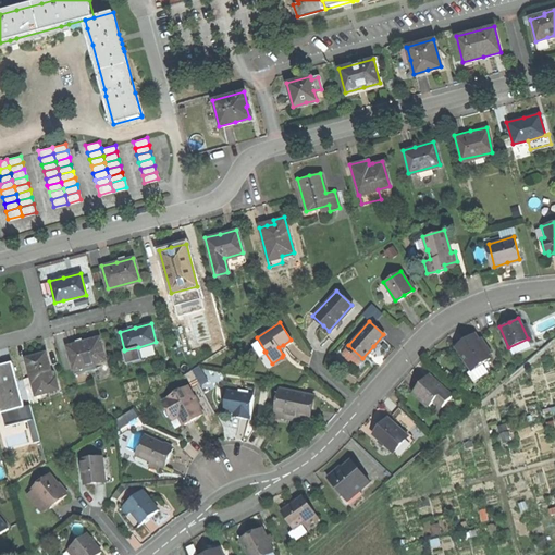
[(463,341),(455,346),(470,369),(481,361),(490,356),(488,353),(490,350),(481,337),(479,340),(475,333),(463,341)]
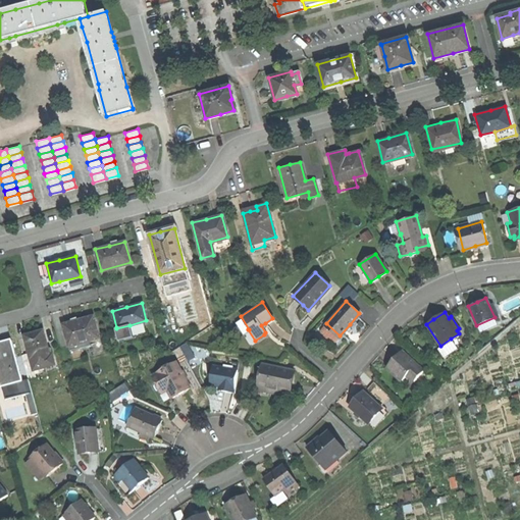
[(78,320),(62,323),(68,345),(78,343),(80,347),(90,345),(88,340),(98,336),(92,316),(78,320)]
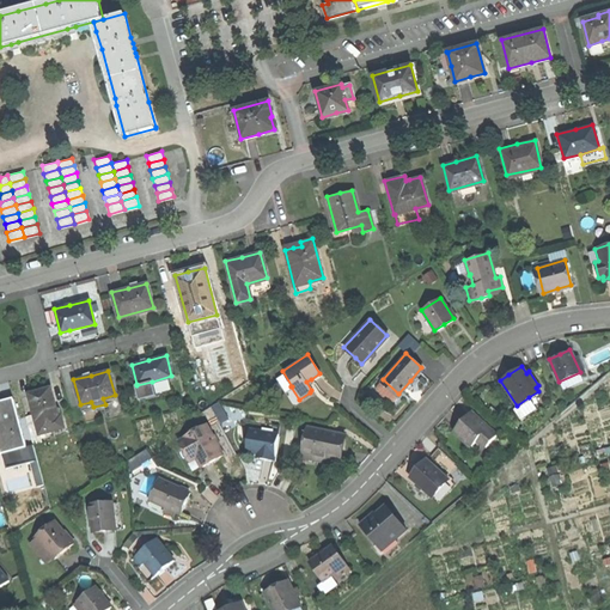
[(400,395),(398,394),(383,379),(378,384),(378,388),(391,398),(395,398),(395,400),(400,395)]
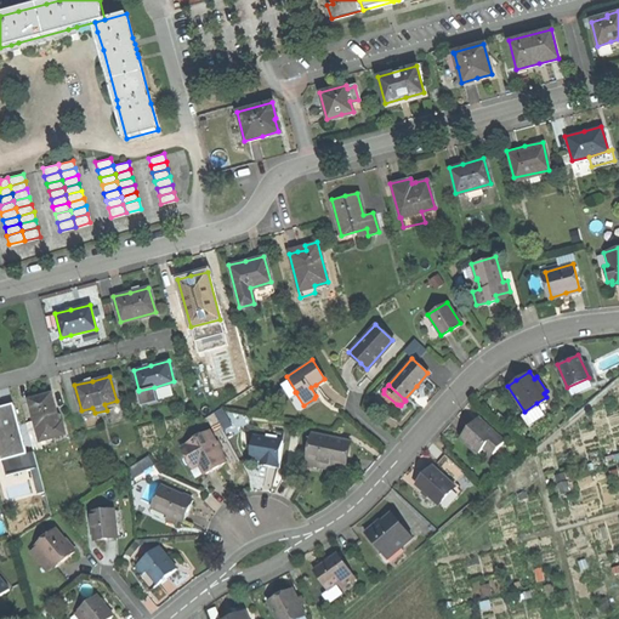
[(158,401),(154,387),(138,391),(138,390),(136,391),(141,405),(158,401)]
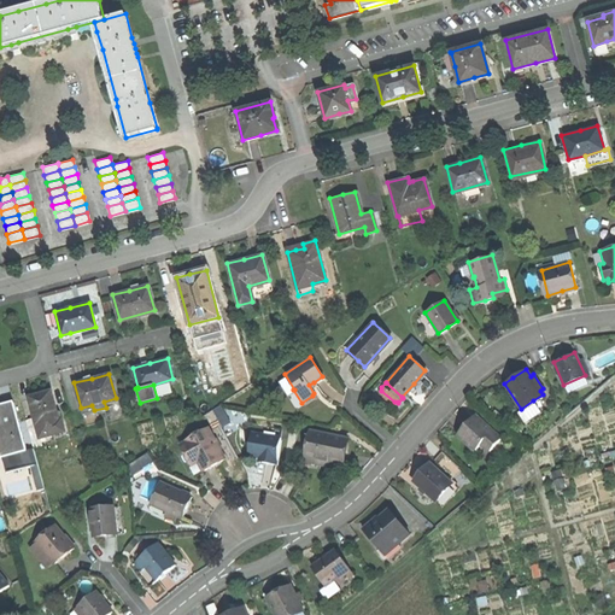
[(40,393),(28,396),(33,416),(24,419),(31,446),(37,445),(35,438),(63,429),(60,419),(59,410),(56,411),(50,390),(40,393)]
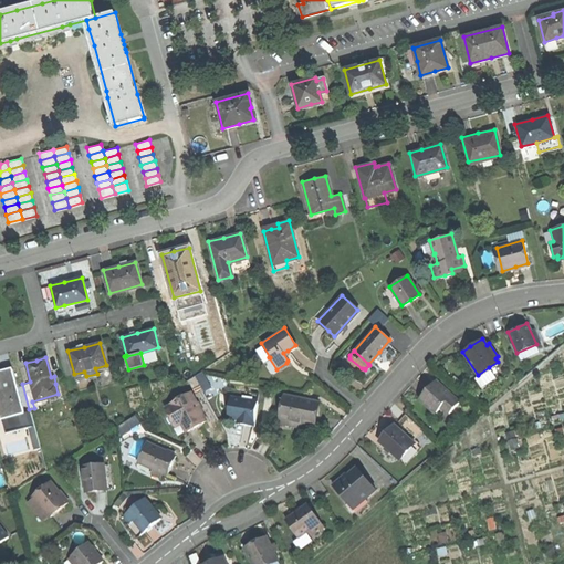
[(495,377),(489,367),(478,375),(474,377),(480,386),(495,377)]
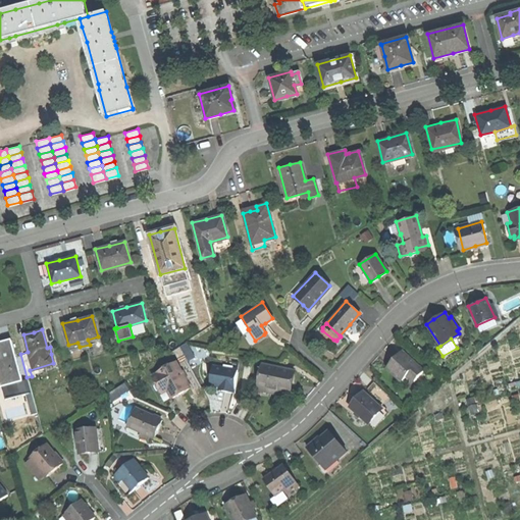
[(1,385),(21,380),(10,340),(6,341),(0,343),(0,341),(0,385),(1,385)]
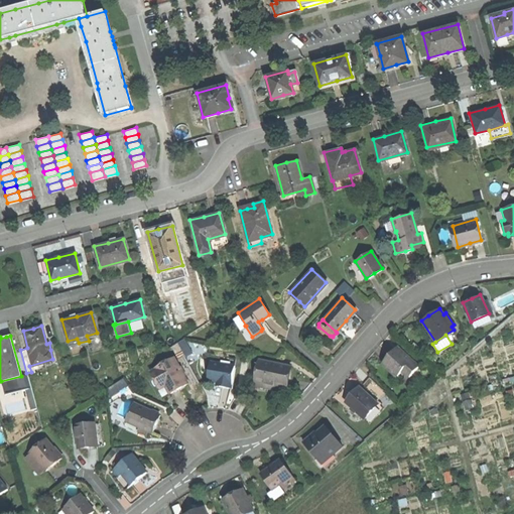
[(186,336),(178,340),(188,359),(205,350),(200,340),(190,344),(186,336)]
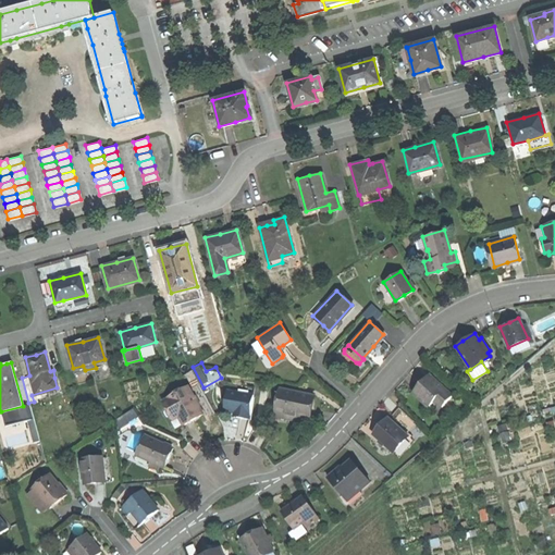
[(417,385),(411,392),(418,398),(419,397),(428,405),(433,399),(441,406),(452,394),(430,374),(423,382),(422,380),(417,385)]
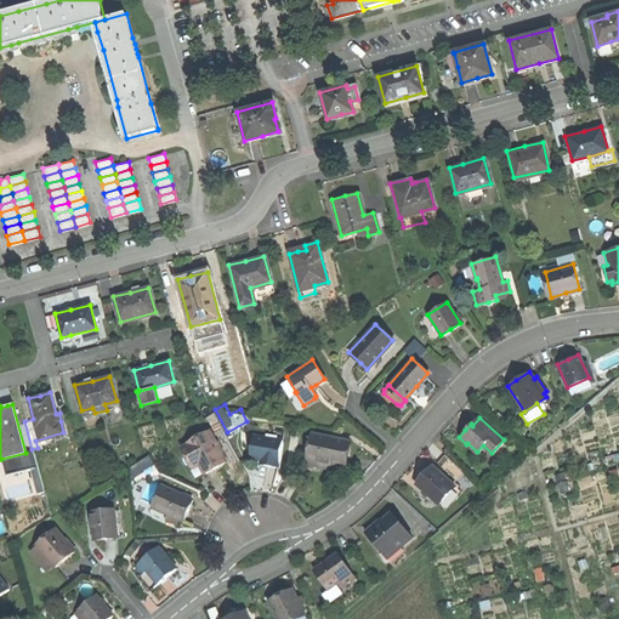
[(208,431),(183,443),(191,456),(194,455),(203,472),(214,466),(225,460),(208,431)]
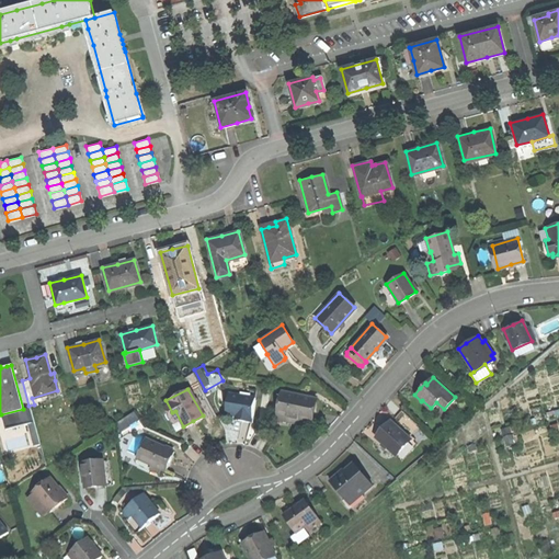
[(281,390),(276,413),(293,417),(308,420),(312,398),(281,390)]
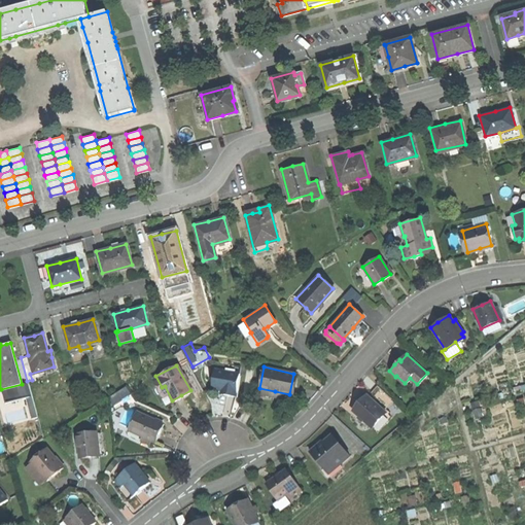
[(238,372),(214,369),(211,387),(220,389),(219,392),(228,394),(235,395),(238,372)]
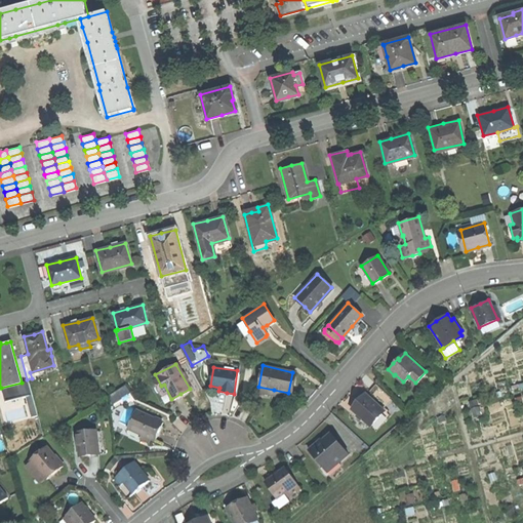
[(27,380),(22,383),(1,388),(5,401),(25,396),(31,416),(36,414),(31,394),(27,380)]
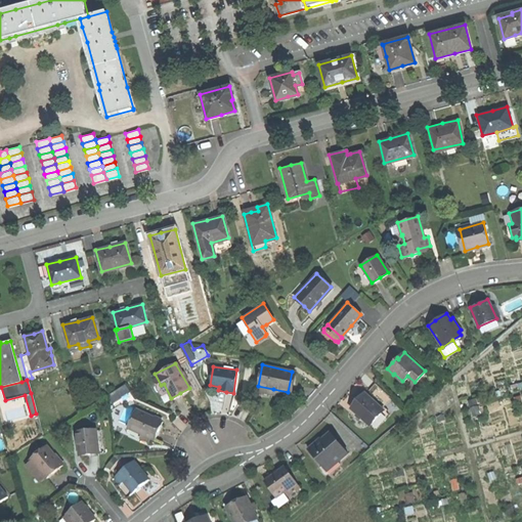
[(356,400),(350,407),(368,425),(383,409),(364,392),(356,400)]
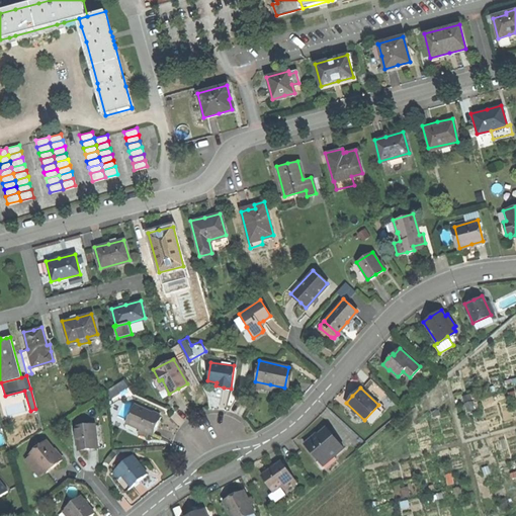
[(159,415),(136,405),(127,423),(139,428),(148,432),(151,433),(156,424),(159,415)]
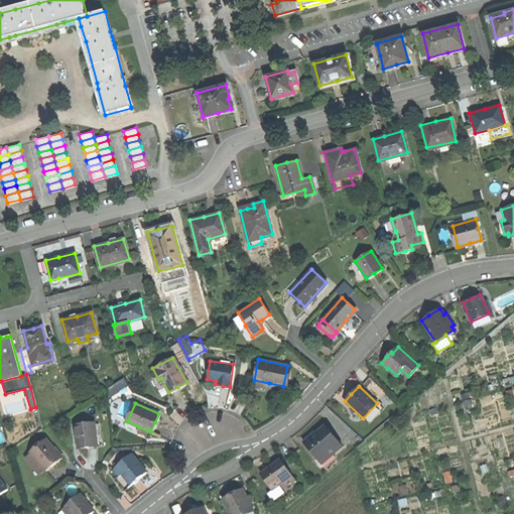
[(377,403),(363,418),(368,422),(382,407),(377,403)]
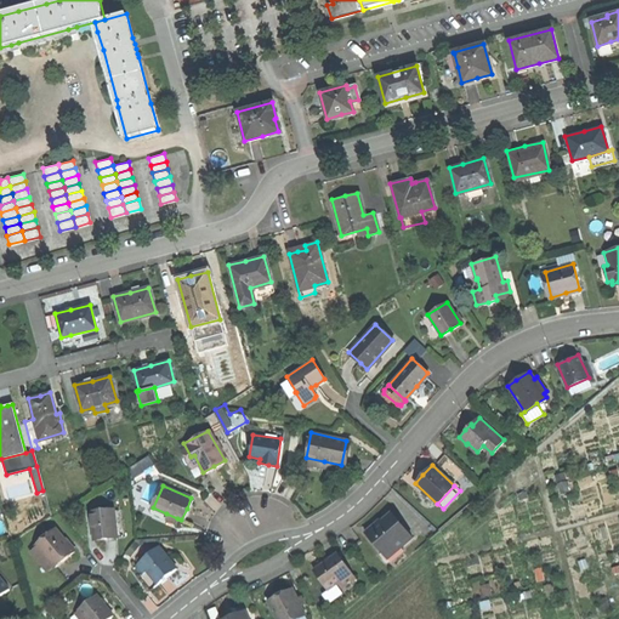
[(120,507),(114,509),(117,535),(124,535),(120,507)]
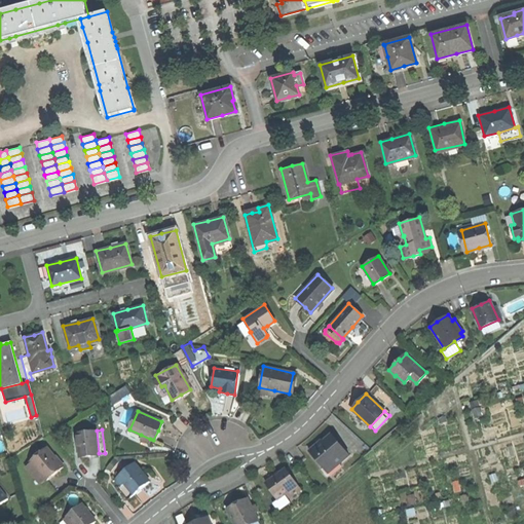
[(76,433),(78,456),(90,454),(99,453),(97,431),(76,433)]
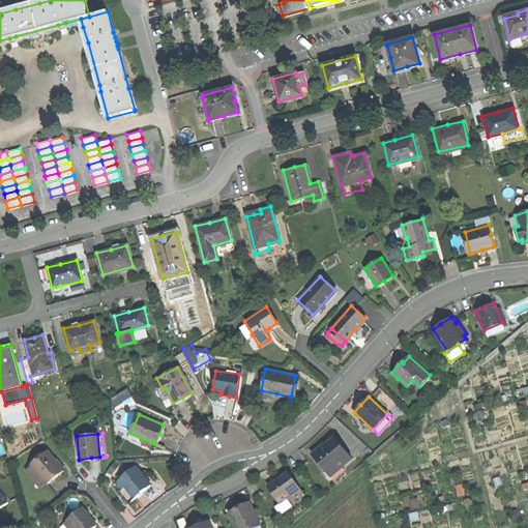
[(311,453),(325,471),(336,462),(341,466),(351,458),(333,437),(326,444),(323,443),(321,445),(321,448),(320,448),(319,450),(317,448),(311,453)]
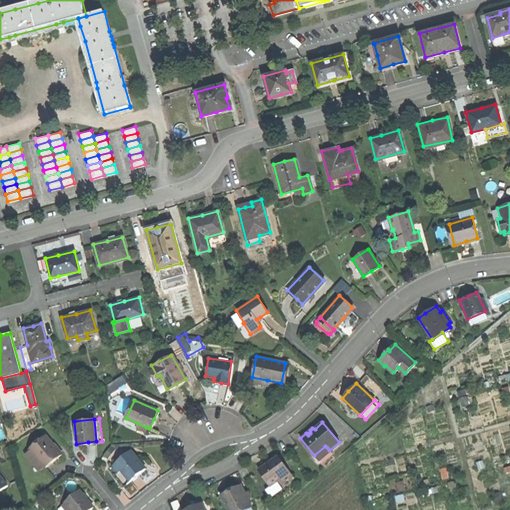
[(30,449),(43,465),(44,466),(52,459),(59,453),(45,435),(29,448),(30,449)]
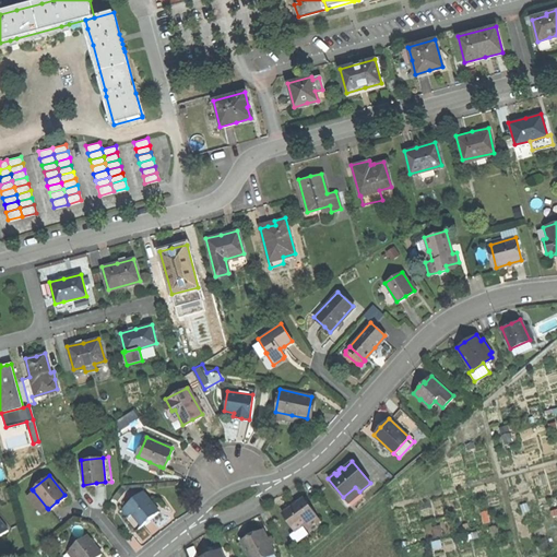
[(111,495),(116,498),(123,488),(120,485),(111,495)]
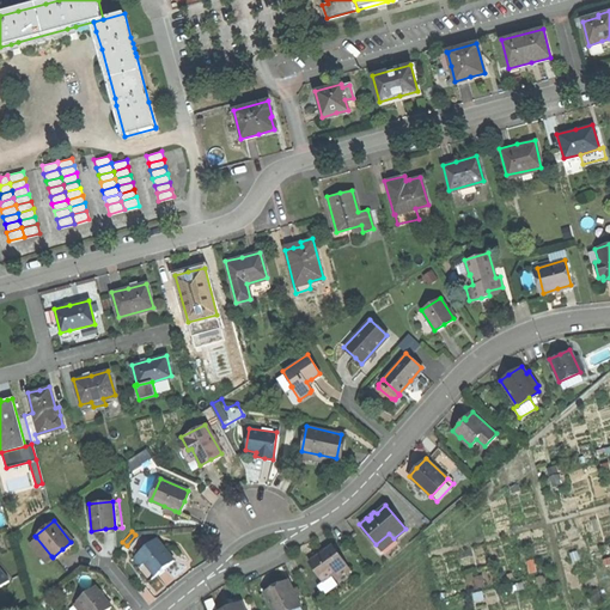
[(46,562),(52,556),(36,537),(30,542),(46,562)]
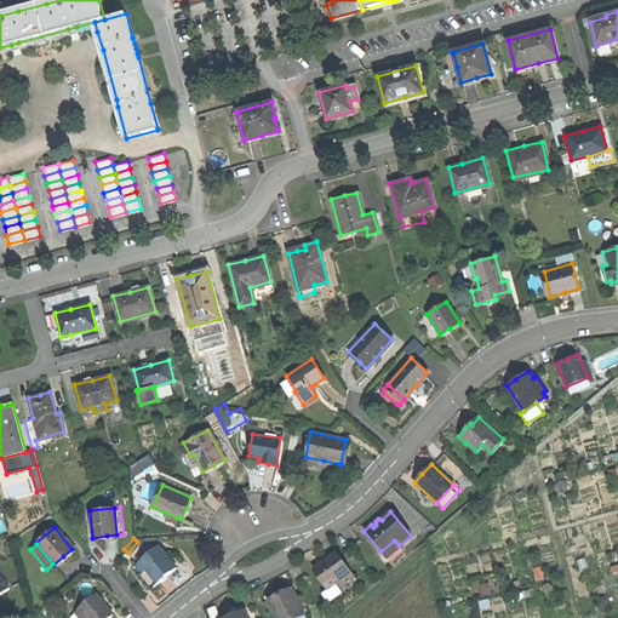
[(158,544),(133,564),(141,572),(146,568),(156,582),(165,574),(175,566),(158,544)]
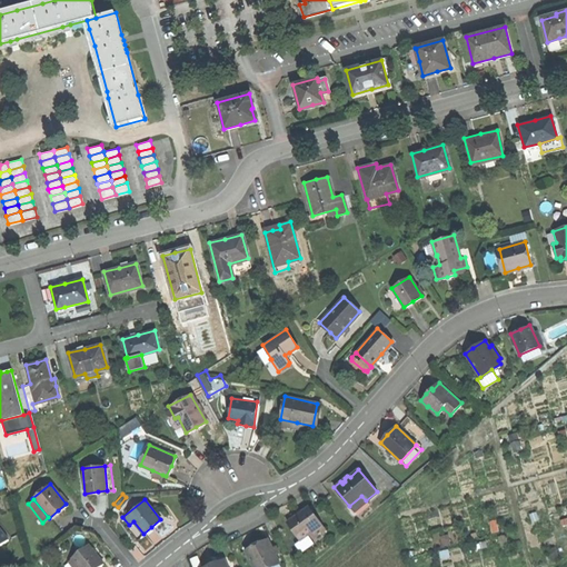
[(297,514),(286,521),(299,539),(310,531),(312,536),(324,528),(308,506),(297,514)]
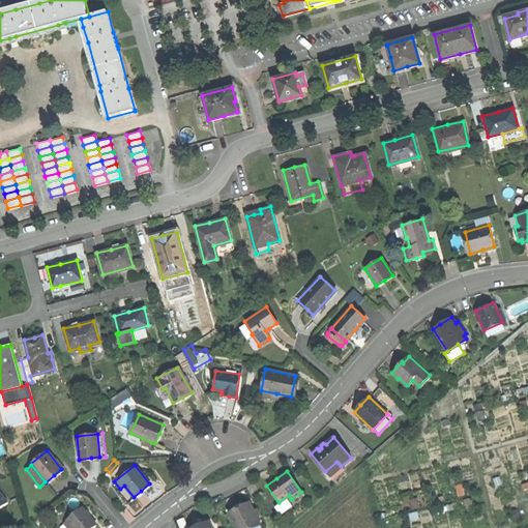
[(238,507),(228,511),(236,527),(251,527),(260,524),(248,502),(238,507)]
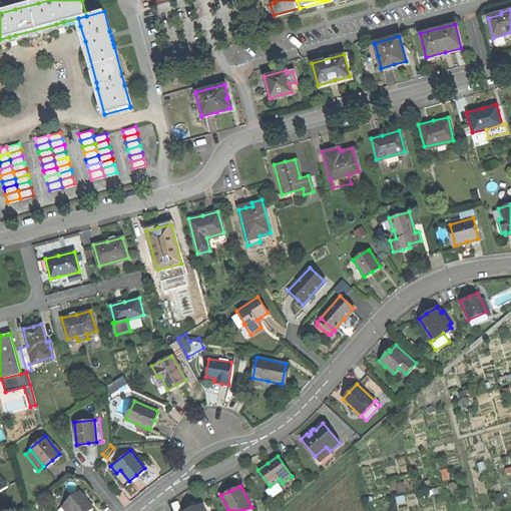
[(64,503),(70,510),(87,510),(92,507),(79,490),(64,503)]
